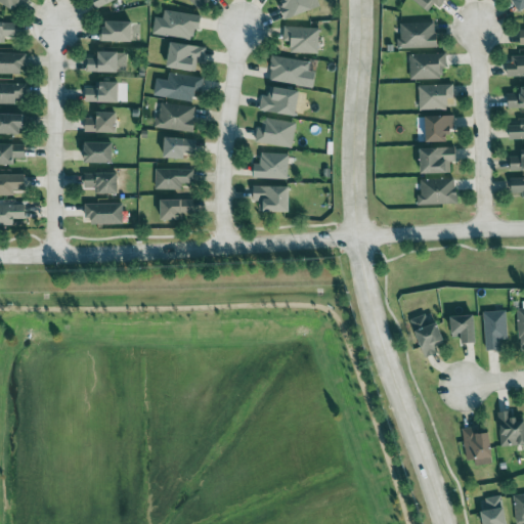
[(22,0),(0,0),(0,1),(11,12),(22,0)]
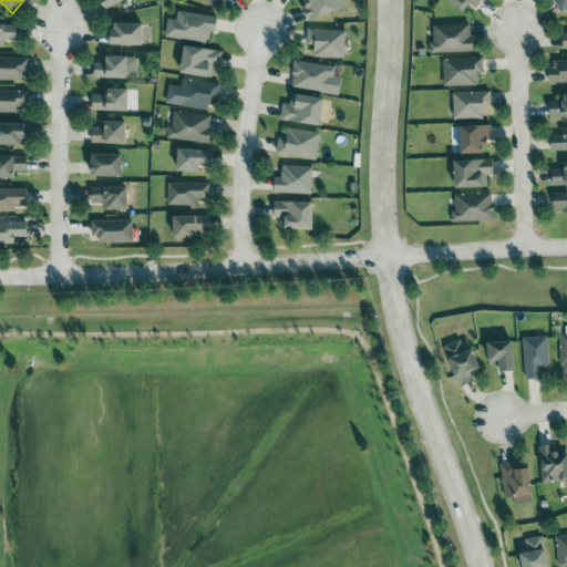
[(227,2),(225,0),(205,0),(218,12),(227,2)]
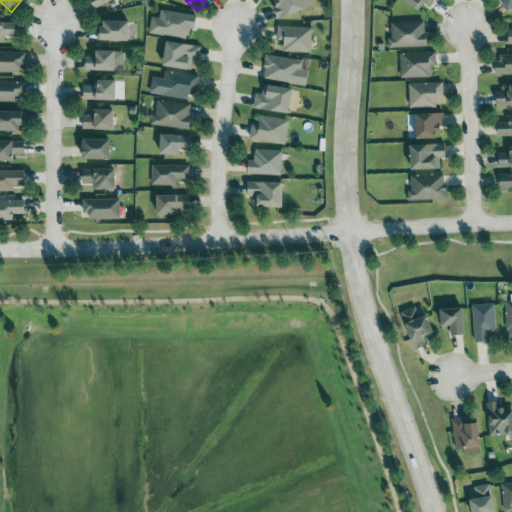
[(272,4),(278,19),(312,7),(309,0),(279,0),(280,1),(272,4)]
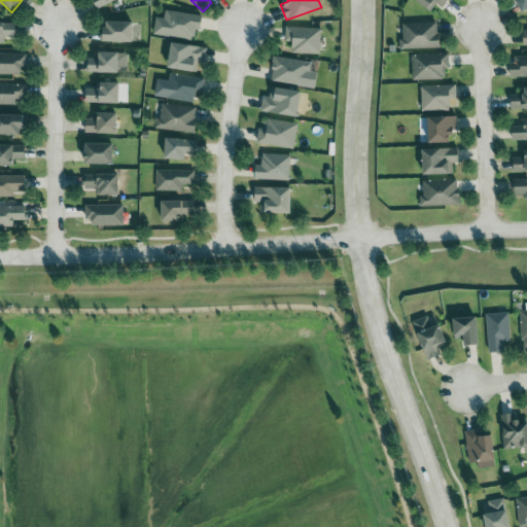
[(417,0),(433,14),(446,0),(417,0)]
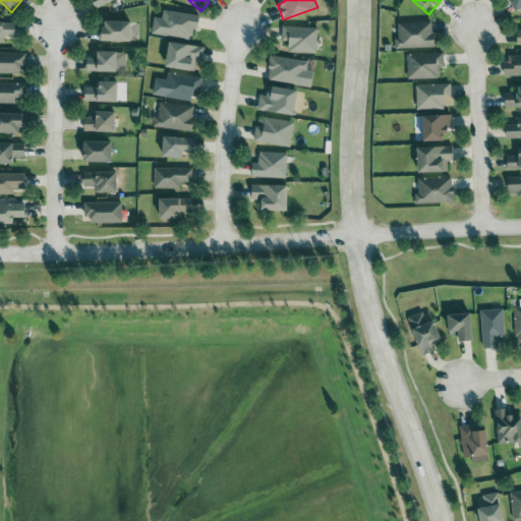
[(520,0),(510,0),(517,11),(520,9),(520,0)]
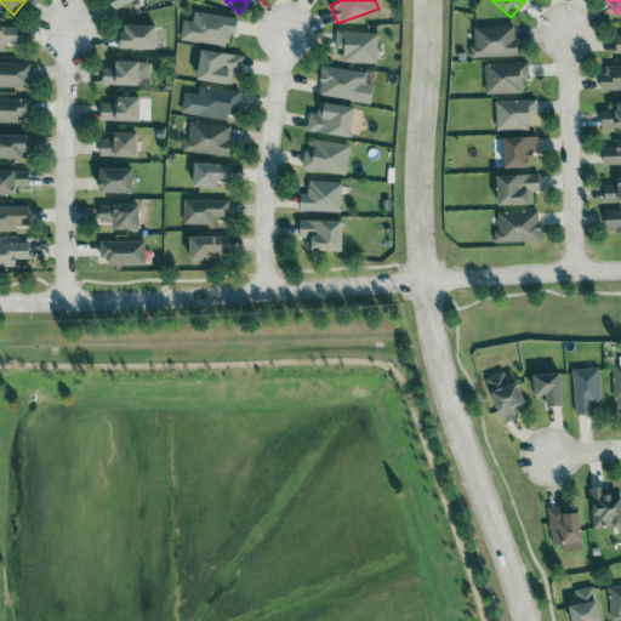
[(239,17),(194,13),(193,22),(183,21),(181,41),(228,47),(229,34),(237,35),(239,17)]
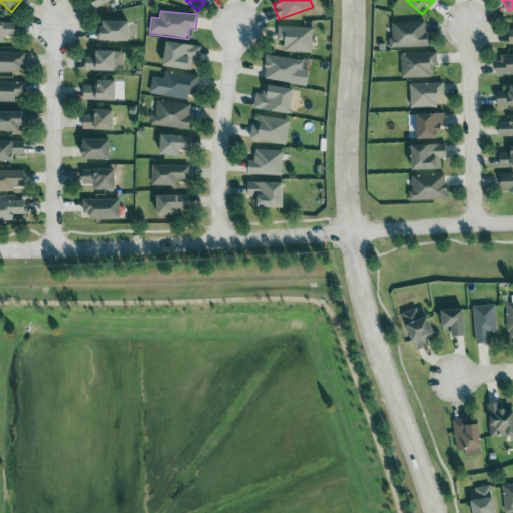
[(0,41),(4,42),(4,36),(15,36),(15,22),(0,21),(0,41)]
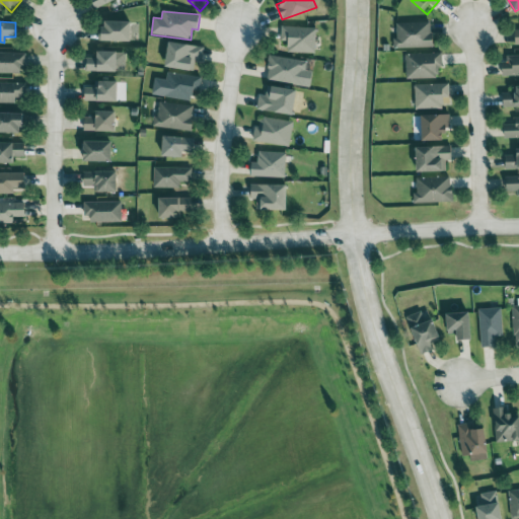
[(98,42),(132,41),(132,22),(98,23),(98,42)]
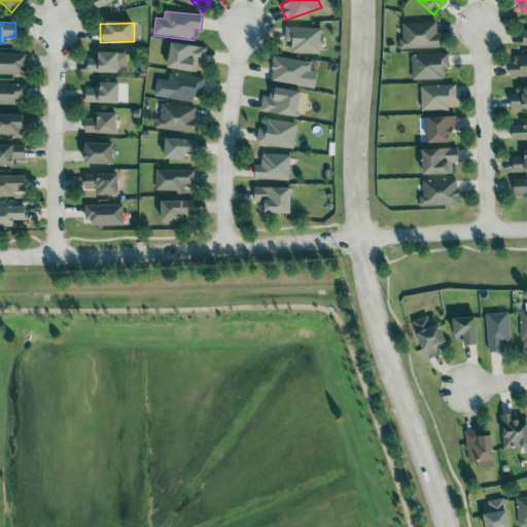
[(401,24),(402,49),(440,48),(438,23),(401,24)]
